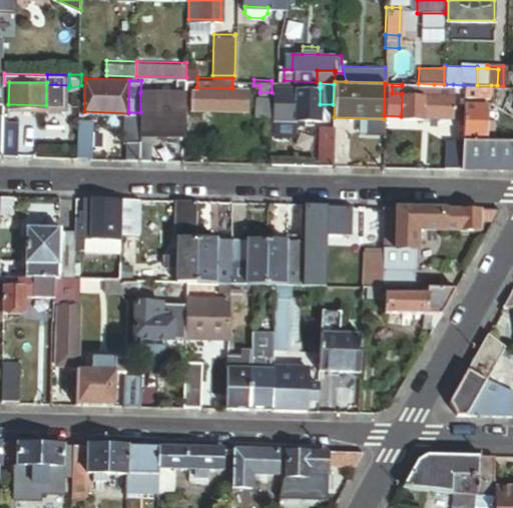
[(69,85),(46,84),(46,105),(68,106),(68,88),(69,85)]
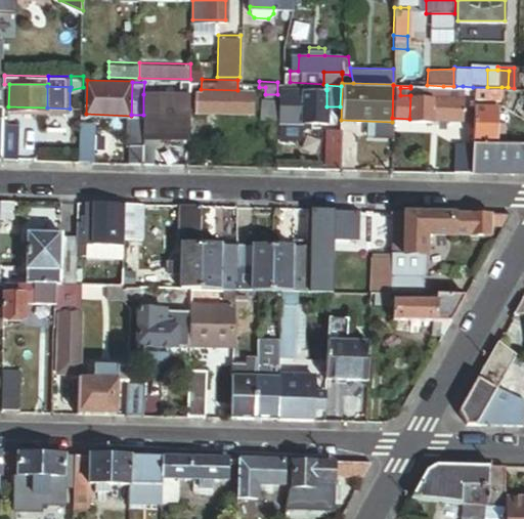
[(442,96),(442,87),(410,86),(410,88),(400,88),(400,95),(410,95),(442,96)]
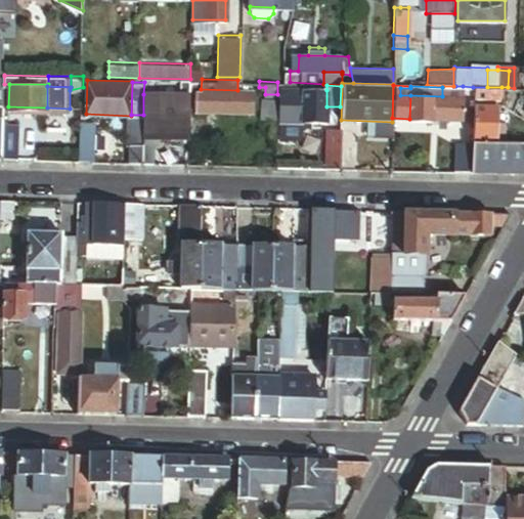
[(455,86),(453,86),(443,86),(442,87),(442,96),(454,96),(455,86)]
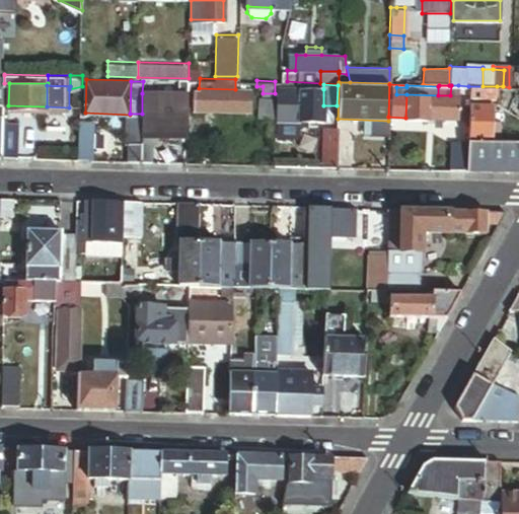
[(498,98),(497,86),(483,86),(468,86),(468,99),(475,99),(475,103),(491,103),(491,98),(498,98)]
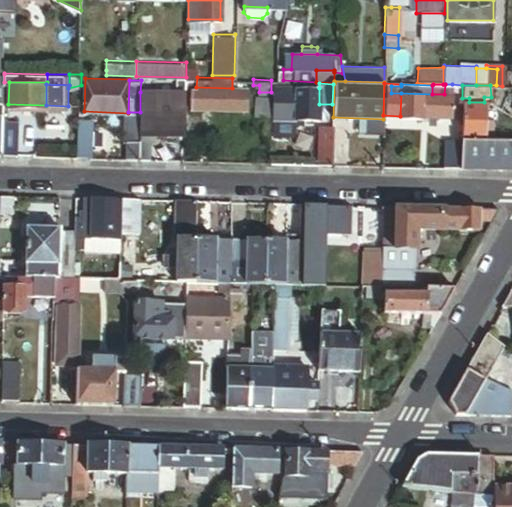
[(232,88),(196,87),(191,86),(190,106),(232,108),(232,88)]
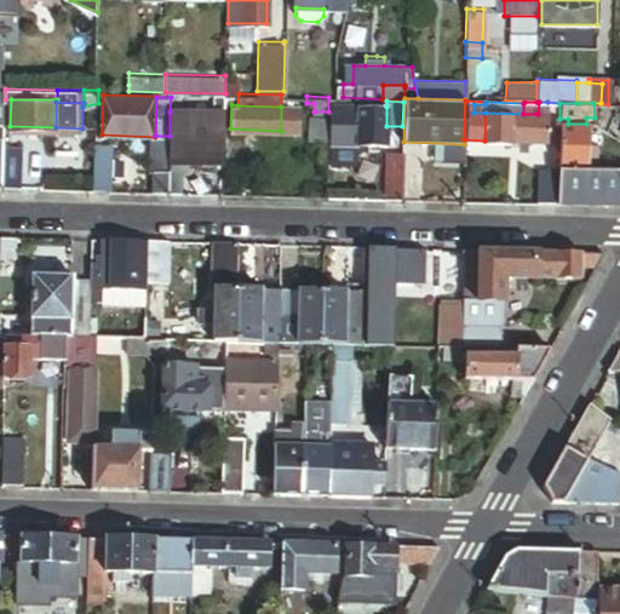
[(332,143),(359,143),(360,105),(333,104),(332,143)]
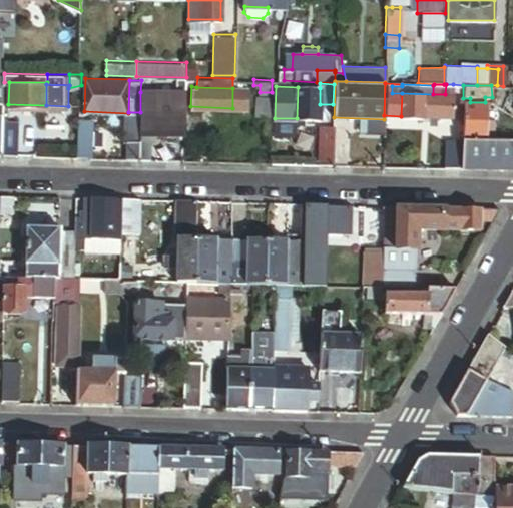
[(320,119),(320,104),(320,88),(298,87),(297,118),(320,119)]
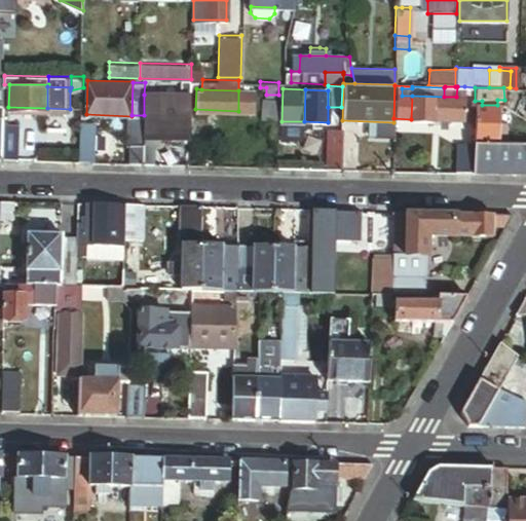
[(505,106),(514,111),(525,91),(525,89),(504,89),(505,106)]
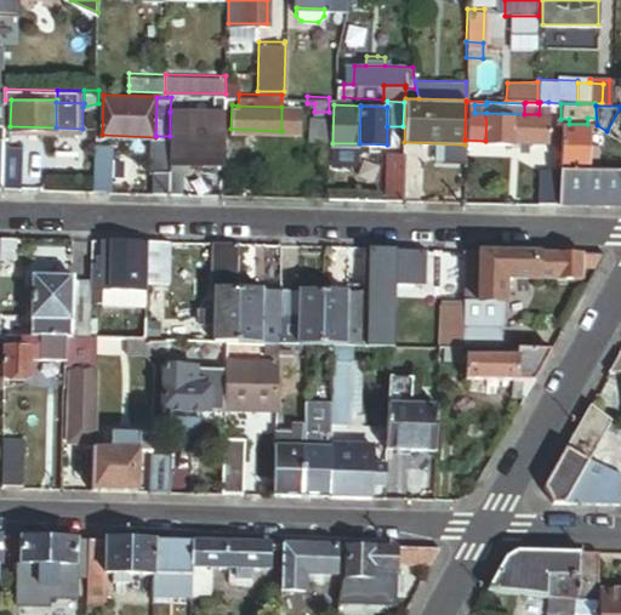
[(300,107),(281,107),(281,131),(298,131),(300,107)]
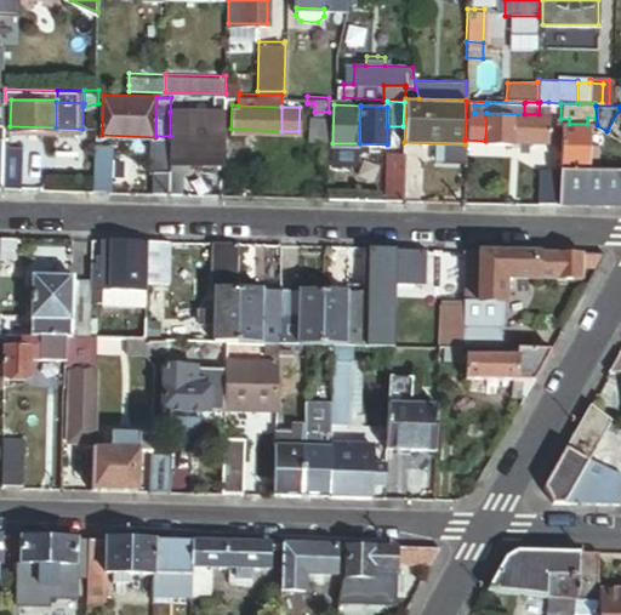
[(170,158),(226,159),(226,112),(170,112),(170,136),(170,158)]
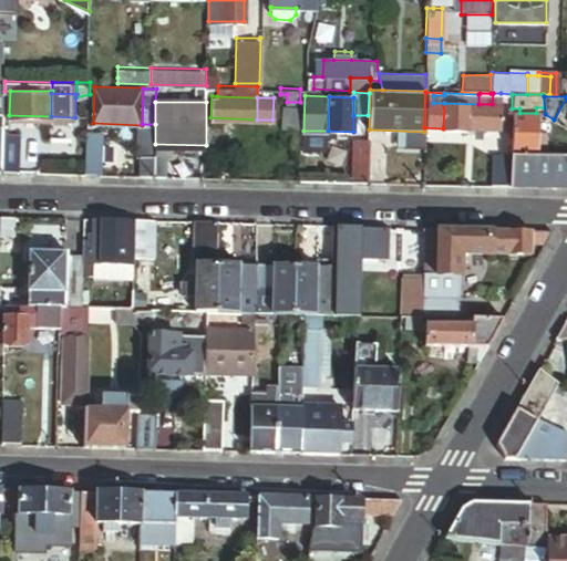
[(299,130),(300,102),(287,102),(285,102),(284,128),(299,130)]
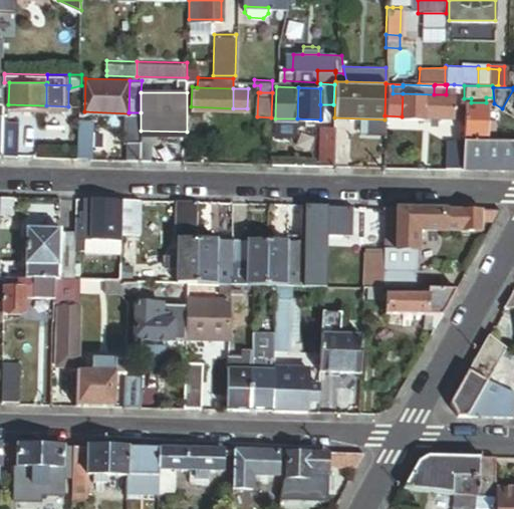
[(446,94),(434,94),(403,93),(402,116),(423,116),(423,114),(453,115),(453,94),(446,94)]
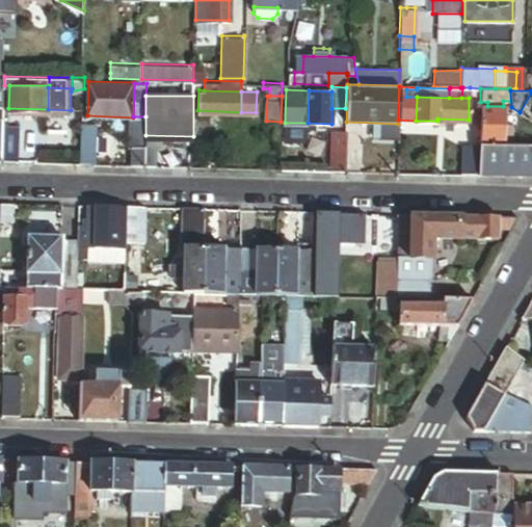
[(487,102),(480,102),(478,145),(502,146),(503,106),(487,106),(487,102)]
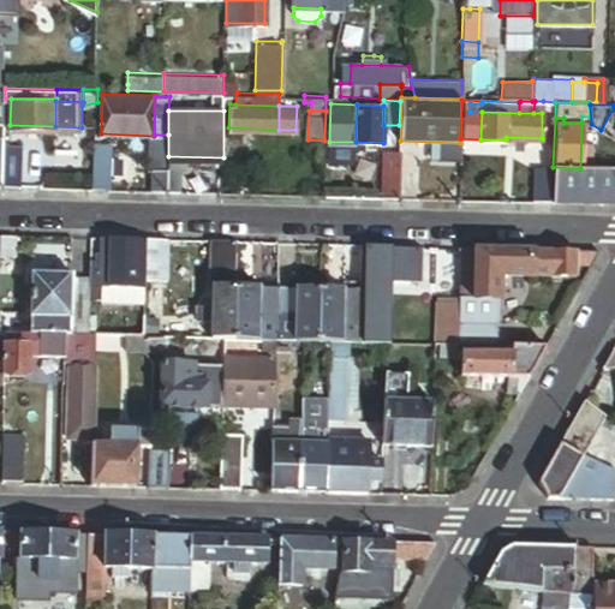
[(168,156),(168,135),(154,135),(154,136),(153,168),(167,168),(168,156)]
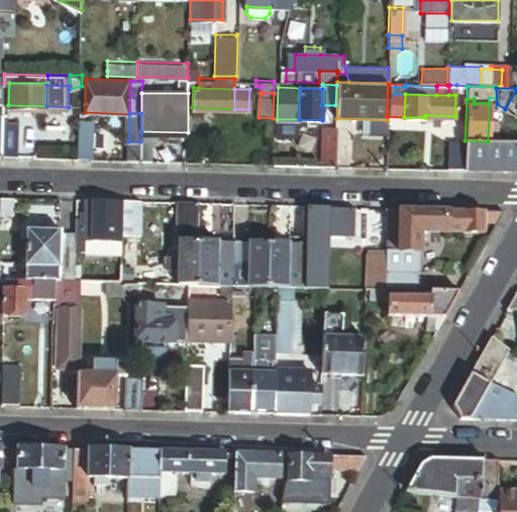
[(95,120),(80,119),(78,158),(94,158),(95,120)]
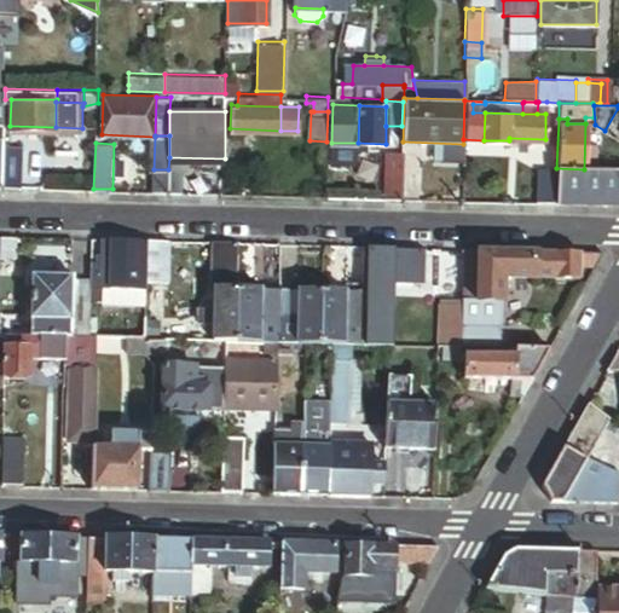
[(22,151),(4,151),(3,186),(21,186),(22,151)]
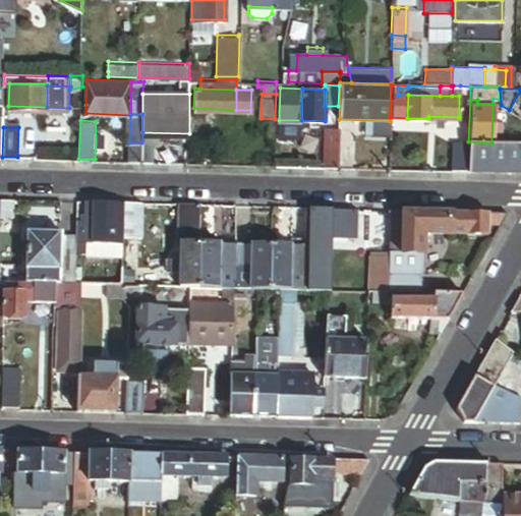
[(324,127),(323,166),(338,166),(339,128),(324,127)]
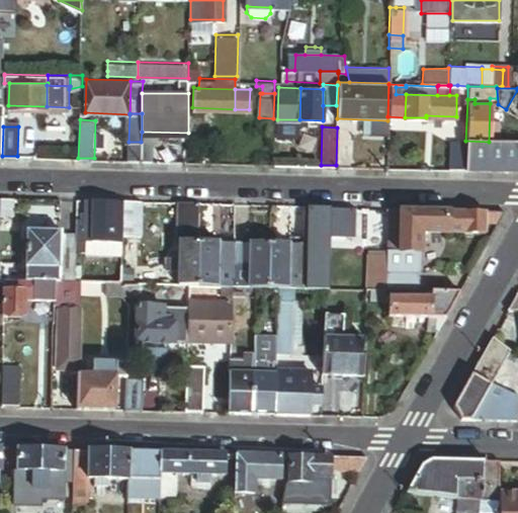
[(447,169),(462,169),(463,141),(448,140),(447,169)]
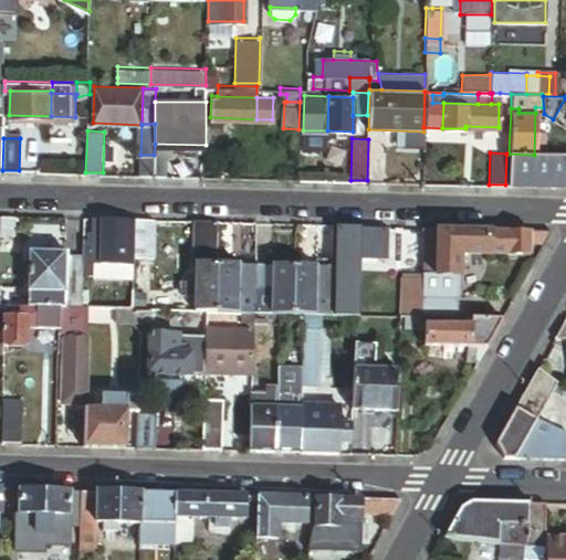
[(509,154),(507,185),(544,186),(565,186),(565,155),(534,155),(509,154)]
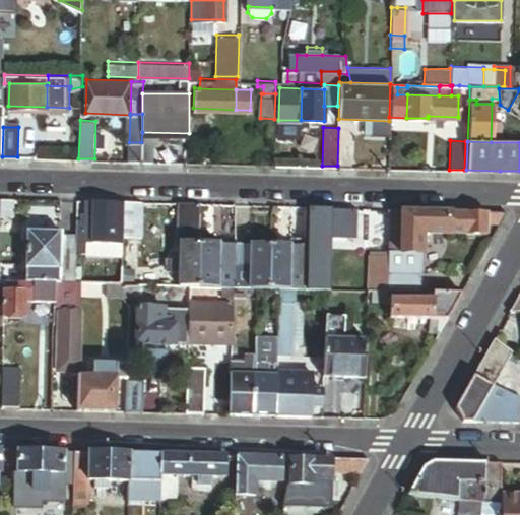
[(129,142),(128,159),(141,161),(141,142),(129,142)]
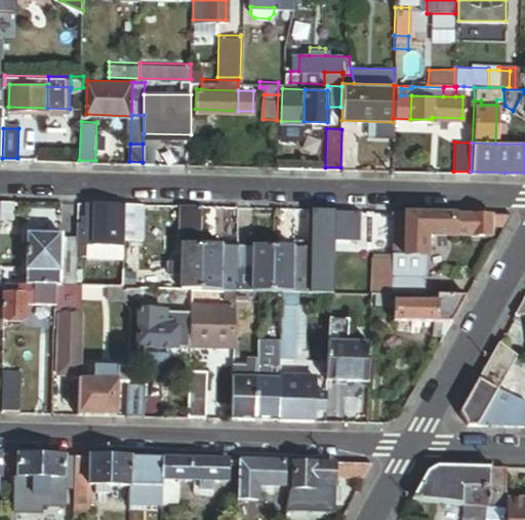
[(124,202),(85,201),(84,222),(84,243),(87,243),(123,244),(123,234),(124,202)]
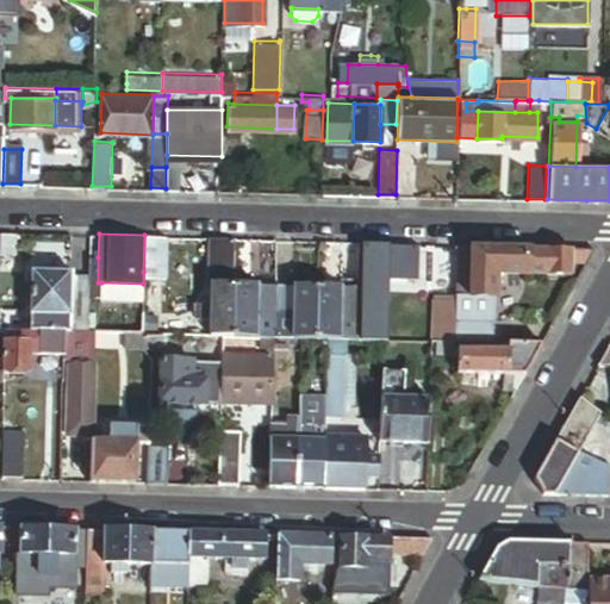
[(167,236),(144,235),(143,272),(166,273),(167,236)]
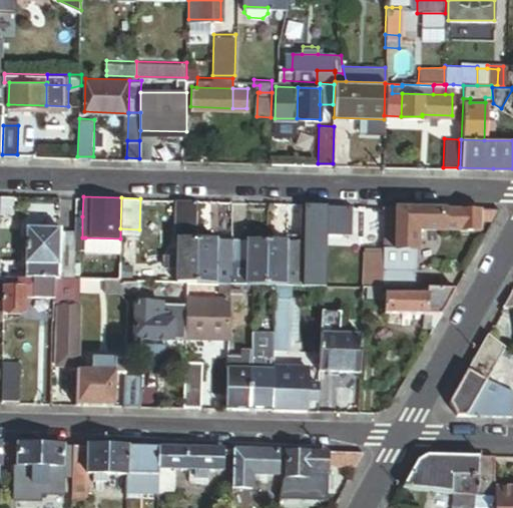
[(197,199),(179,199),(178,237),(196,238),(197,199)]
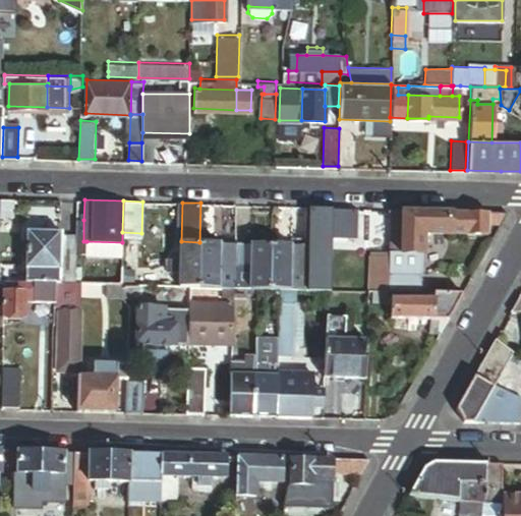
[(329,207),(309,206),(307,288),(327,288),(329,207)]
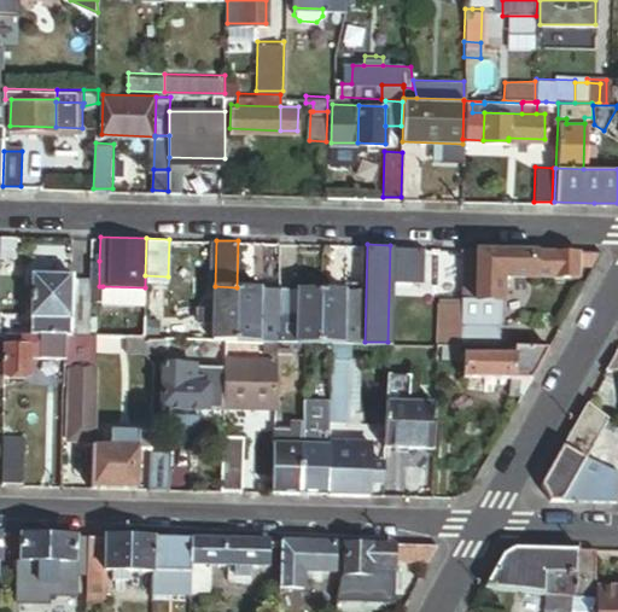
[(476,248),(461,246),(460,306),(461,306),(460,344),(464,344),(497,345),(499,297),(474,296),(476,248)]
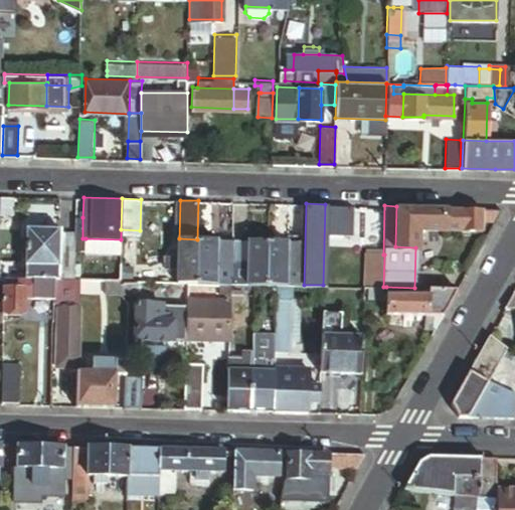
[(445,207),(396,206),(395,246),(415,247),(416,247),(417,227),(444,227),(445,207)]
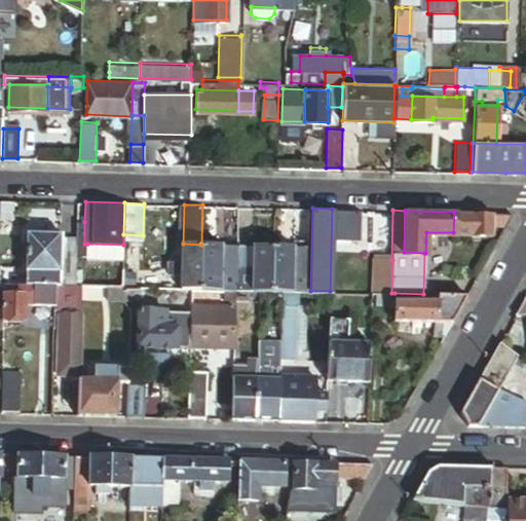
[(492,224),(493,213),(454,212),(453,232),(492,233),(492,224)]
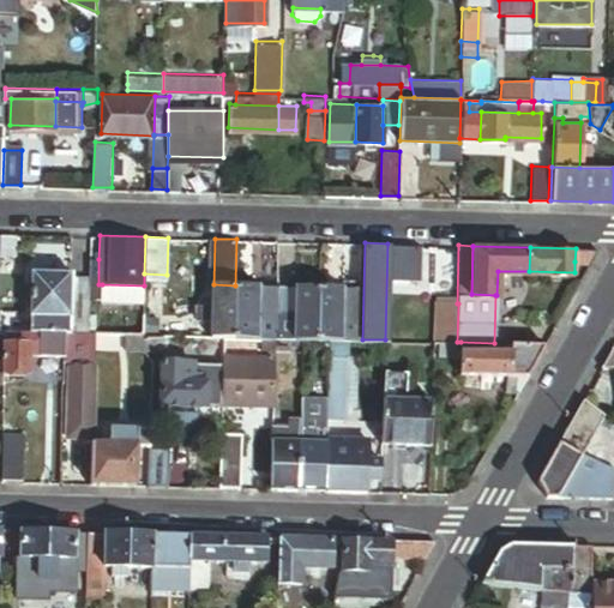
[(599,250),(576,248),(575,262),(593,262),(599,250)]
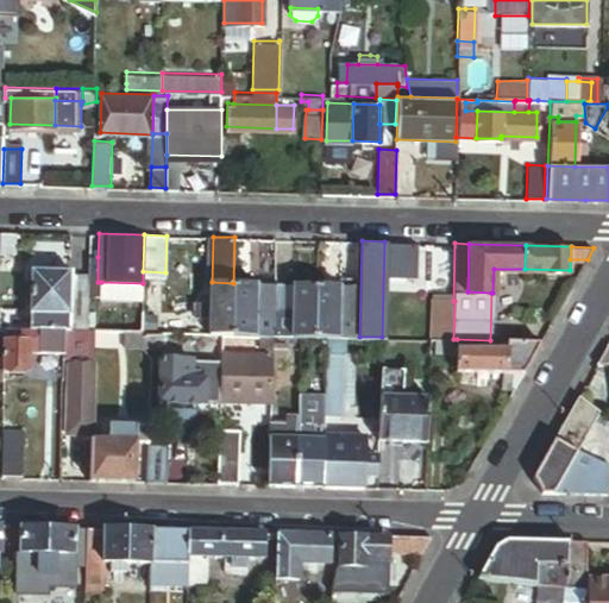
[(89,281),(90,270),(30,268),(29,311),(88,312),(89,295),(89,281)]
